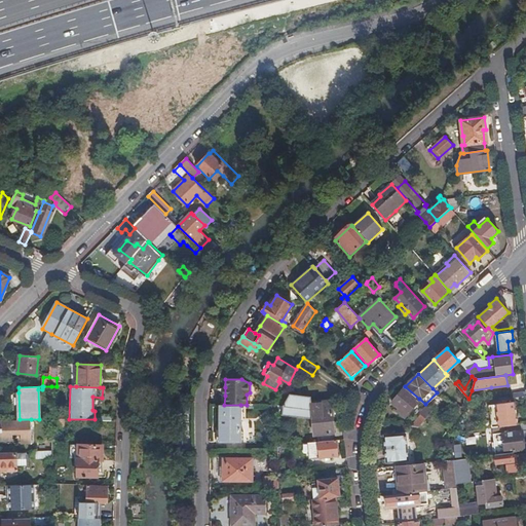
[(406,416),(419,399),(405,386),(392,402),(400,408),(398,410),(406,416)]
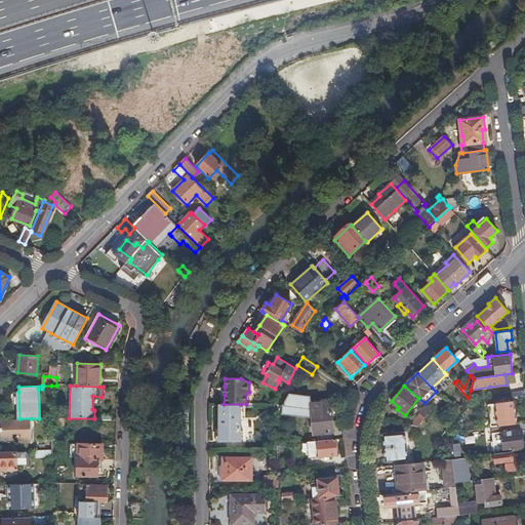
[(311,402),(310,397),(288,394),(282,406),(331,411),(330,400),(311,402)]
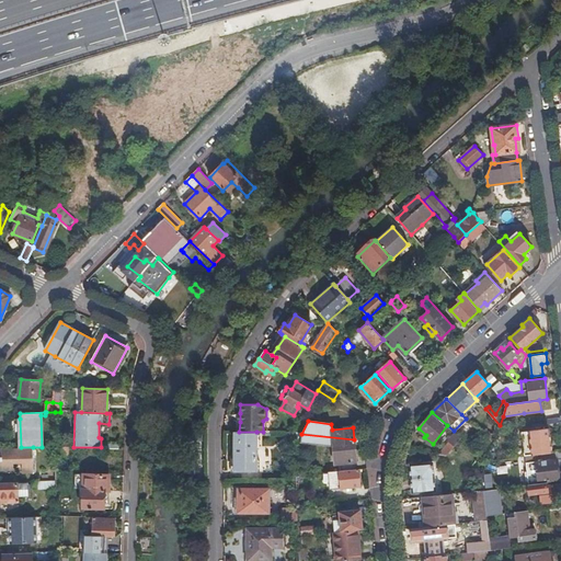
[(552,453),(549,428),(530,431),(530,432),(527,432),(527,437),(530,437),(531,446),(539,445),(540,454),(552,453)]
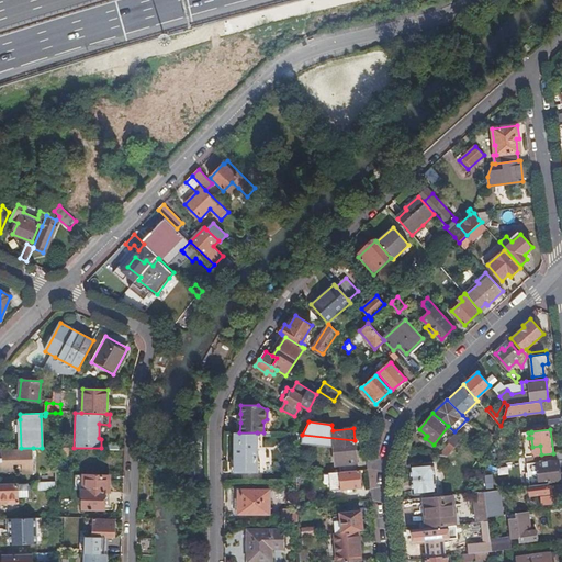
[(448,456),(463,439),(456,433),(449,441),(450,442),(440,454),(448,456)]
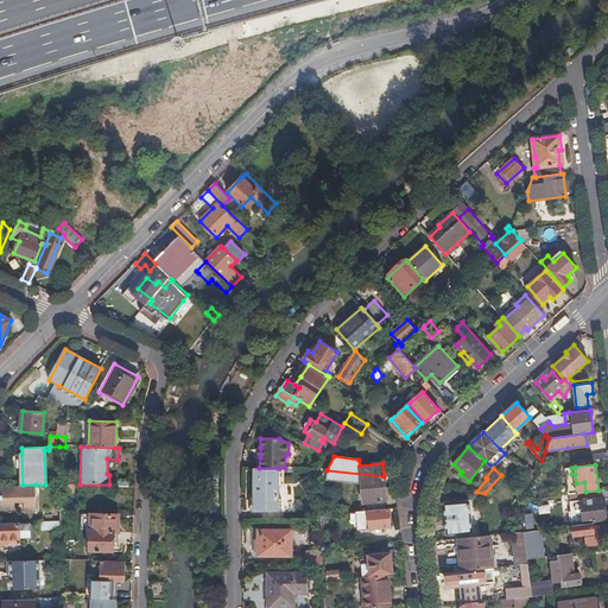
[(278,510),(278,469),(254,469),(254,511),(278,510)]
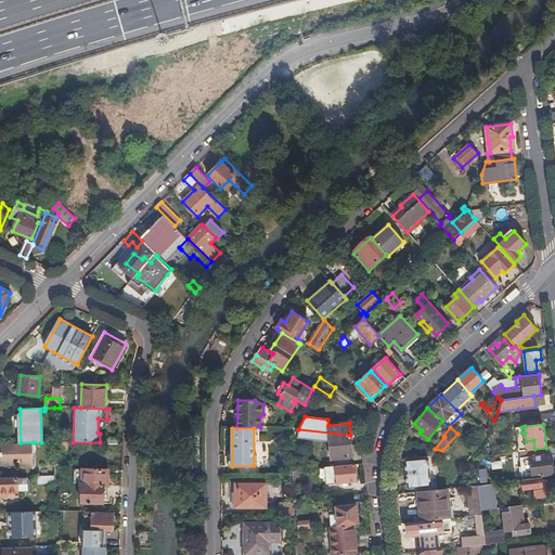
[(353,464),(350,435),(298,429),(291,428),(292,435),(292,437),(330,442),(332,466),(353,464)]
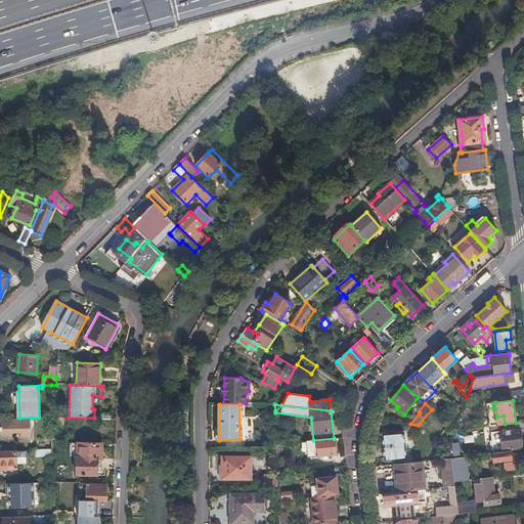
[(32,440),(31,418),(19,418),(16,418),(0,419),(0,438),(6,438),(12,438),(12,430),(20,430),(20,441),(32,440)]
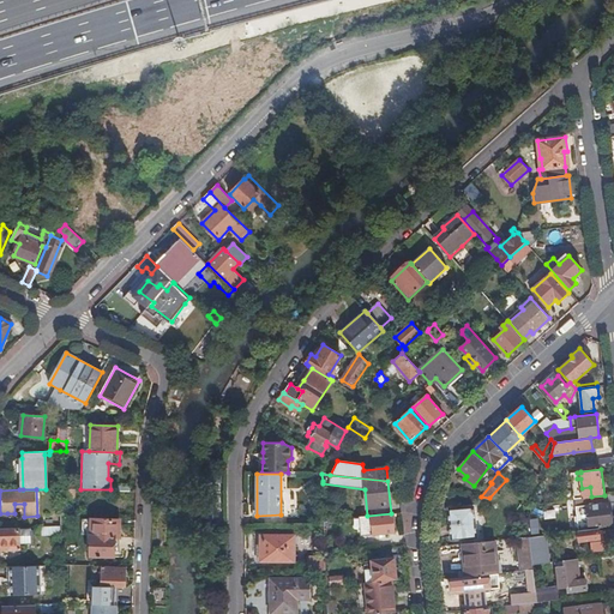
[(613,525),(609,503),(602,504),(599,504),(587,505),(588,512),(577,512),(579,530),(591,529),(590,528),(613,525)]
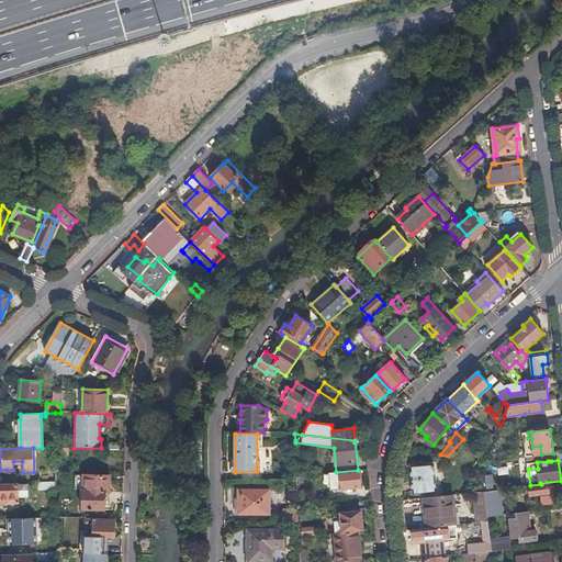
[(433,464),(411,467),(414,493),(435,491),(433,464)]
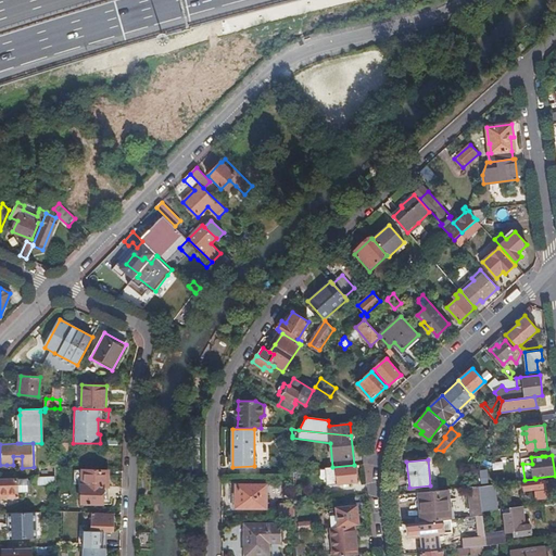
[(497,462),(487,462),(488,475),(498,474),(497,462)]
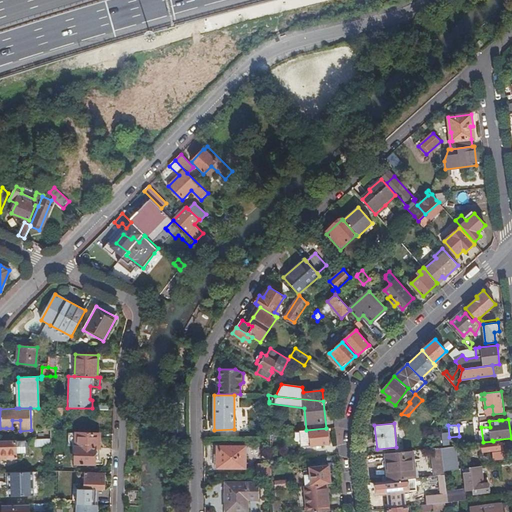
[(328,444),(327,428),(326,428),(306,430),(299,431),(301,447),(328,444)]
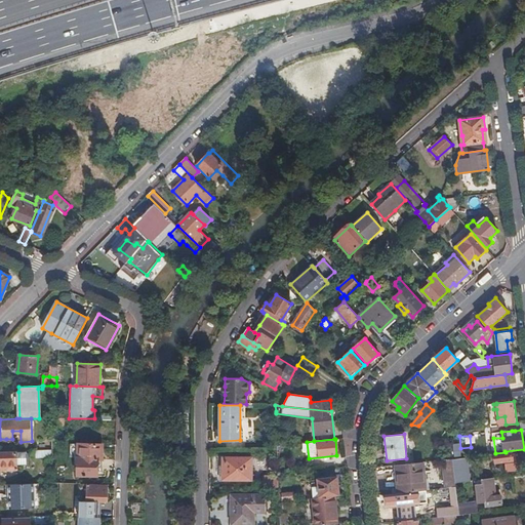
[(103,473),(104,445),(79,444),(78,476),(98,476),(98,473),(103,473)]
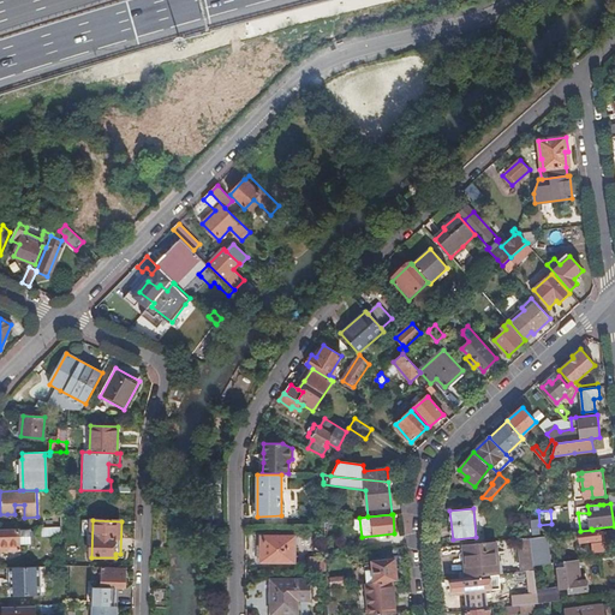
[(614,539),(614,531),(602,532),(602,529),(592,530),(580,531),(579,531),(580,542),(593,541),(595,551),(614,548),(614,547),(614,543),(614,539)]
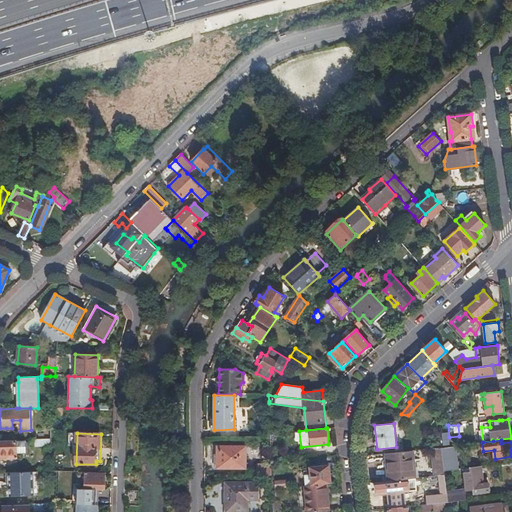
[(24,453),(24,441),(0,442),(0,452),(0,458),(16,458),(16,453),(24,453)]
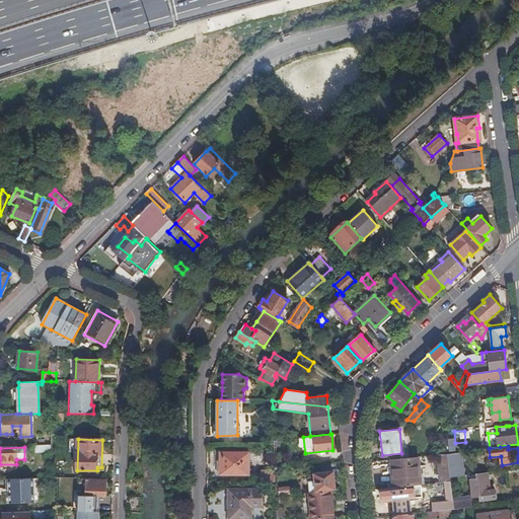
[(464,475),(461,451),(448,453),(450,477),(456,476),(464,475)]
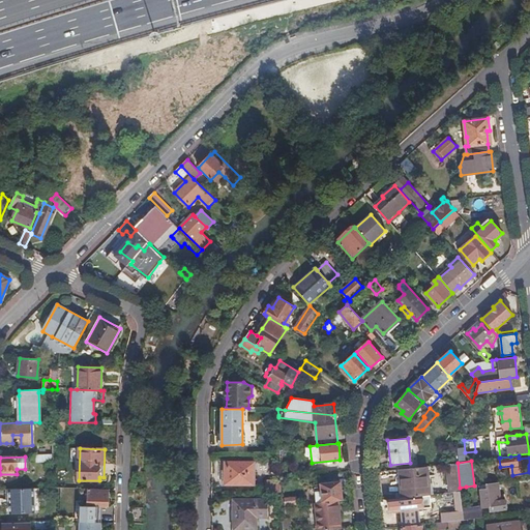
[(254,484),(255,462),(225,462),(225,471),(227,471),(227,484),(254,484)]
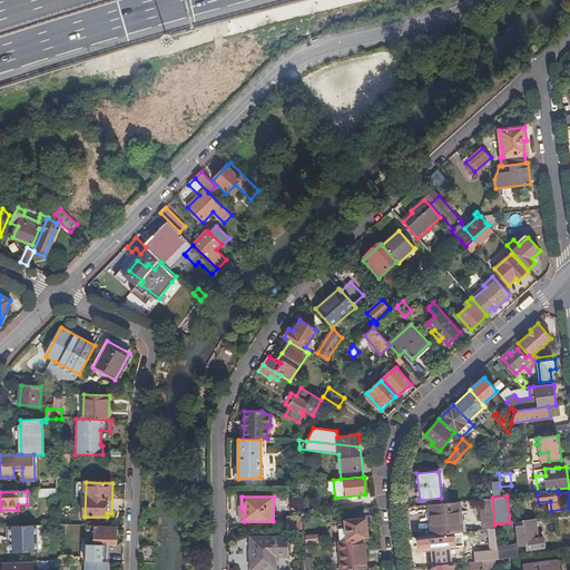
[(494,524),(492,498),(481,499),(484,530),(495,529),(494,524)]
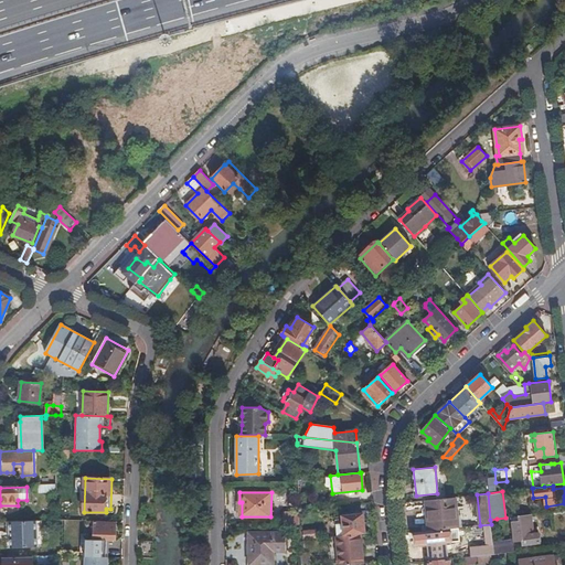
[(73,497),(64,497),(64,508),(73,508),(73,497)]
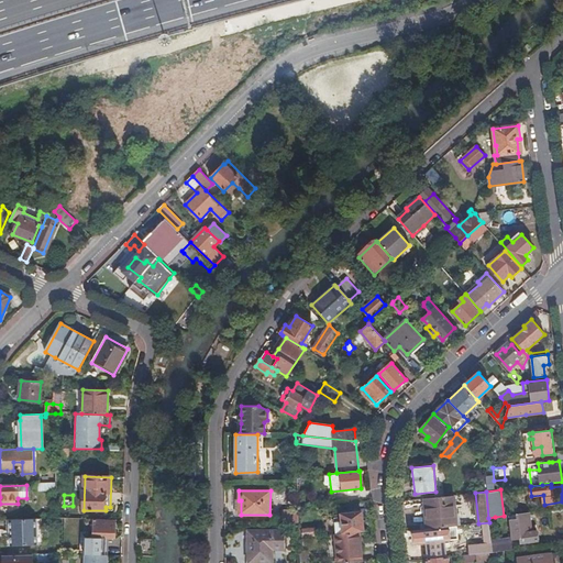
[(457,526),(454,495),(444,496),(424,498),(427,529),(435,528),(455,526),(457,526)]
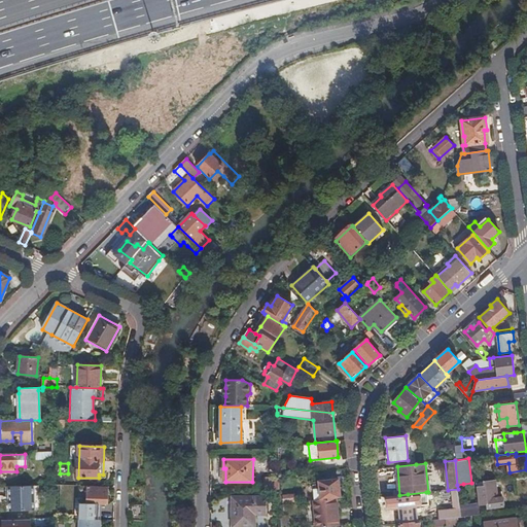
[(280,490),(279,479),(264,478),(265,490),(280,490)]
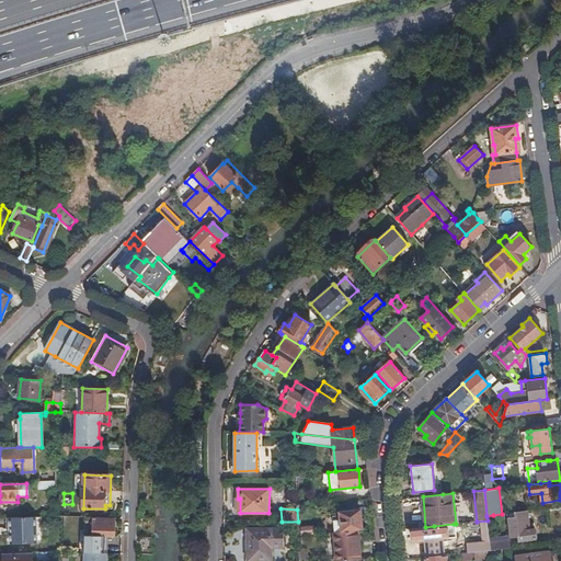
[(357,530),(362,529),(361,511),(340,513),(341,521),(333,522),(334,533),(342,531),(357,530)]
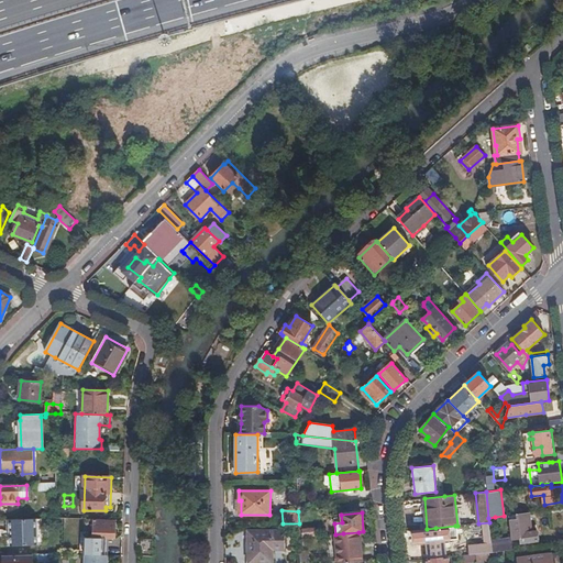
[(532,532),(530,512),(518,514),(519,520),(509,521),(511,538),(521,537),(522,542),(539,541),(538,531),(532,532)]
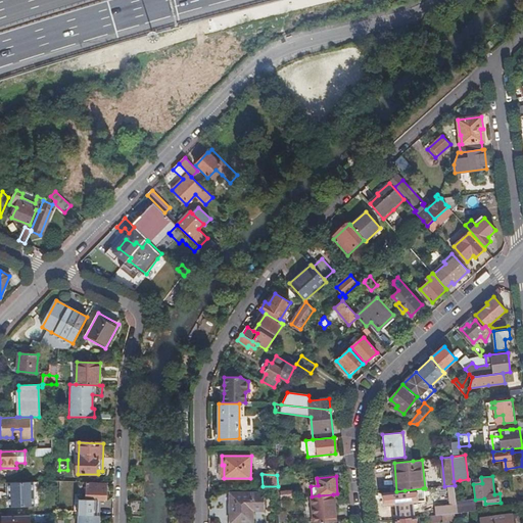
[(35,507),(34,482),(9,482),(10,507),(35,507)]
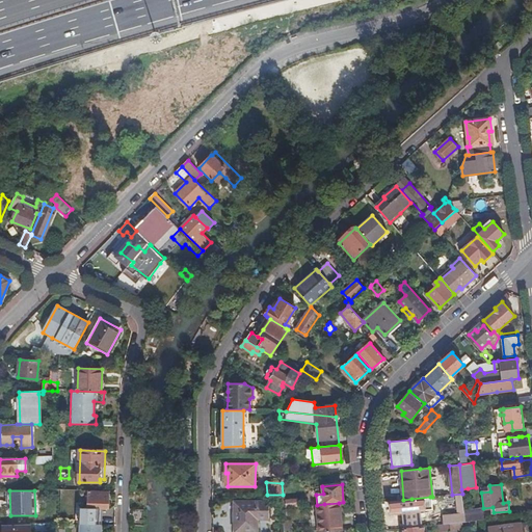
[(109,508),(109,493),(84,491),(84,490),(82,490),(82,507),(109,508)]
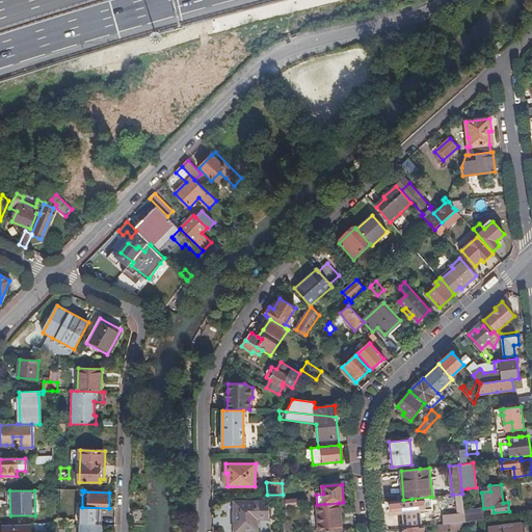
[(464,514),(462,495),(462,494),(452,495),(437,496),(439,503),(456,501),(458,514),(443,515),(444,524),(450,524),(466,522),(464,514)]
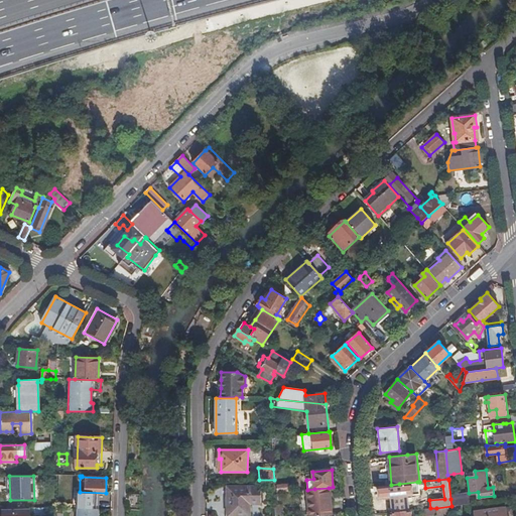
[(419,501),(417,482),(399,484),(401,503),(419,501)]
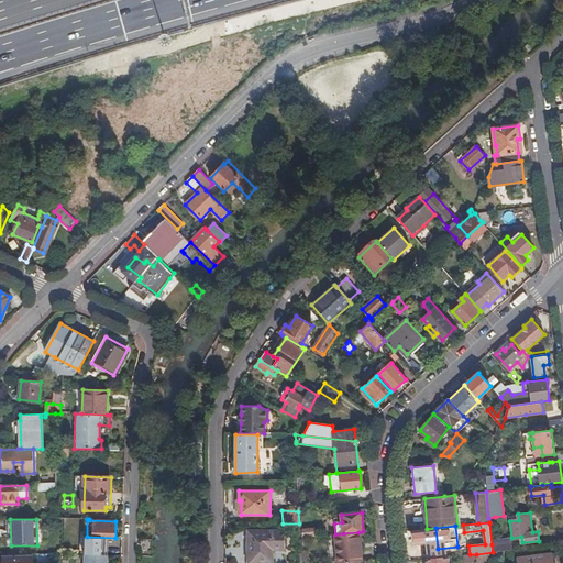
[(286,551),(286,531),(249,531),(249,562),(272,562),(272,551),(286,551)]
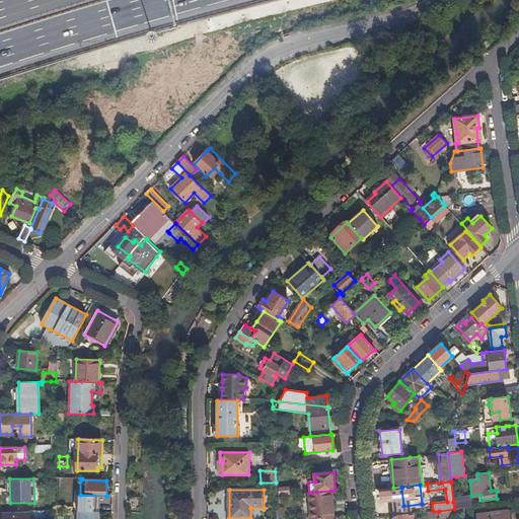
[(319,518),(332,518),(330,491),(316,492),(309,493),(310,518),(319,518)]
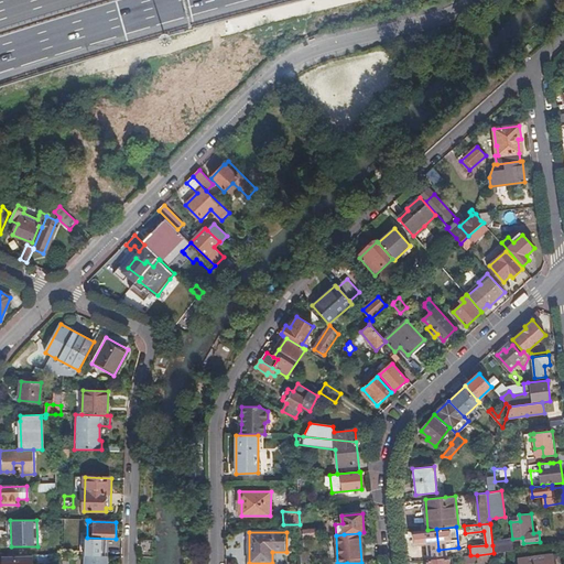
[(513,551),(512,542),(492,545),(494,553),(497,553),(503,552),(513,551)]
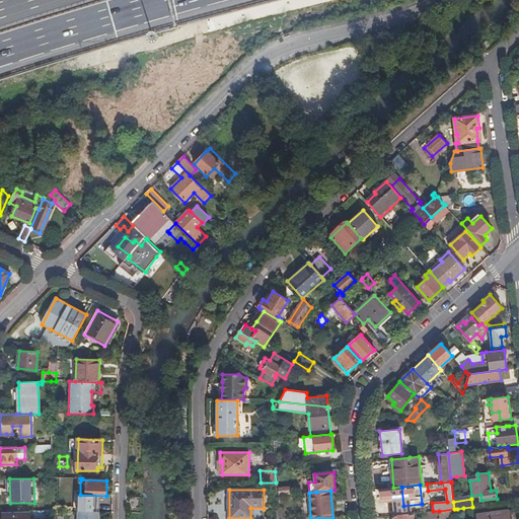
[(458,514),(457,509),(454,509),(439,511),(439,518),(440,518),(458,517),(458,514)]
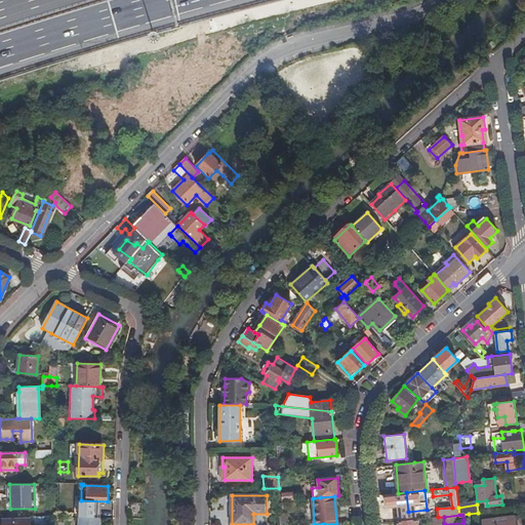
[(516,524),(515,516),(484,521),(484,524),(516,524)]
